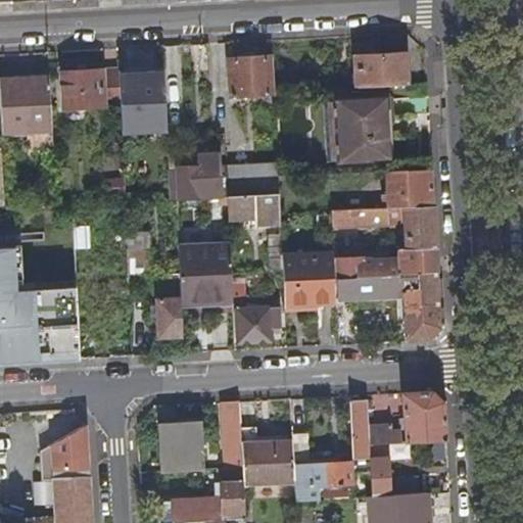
[(358,86),(407,84),(406,53),(355,55),(358,86)]
